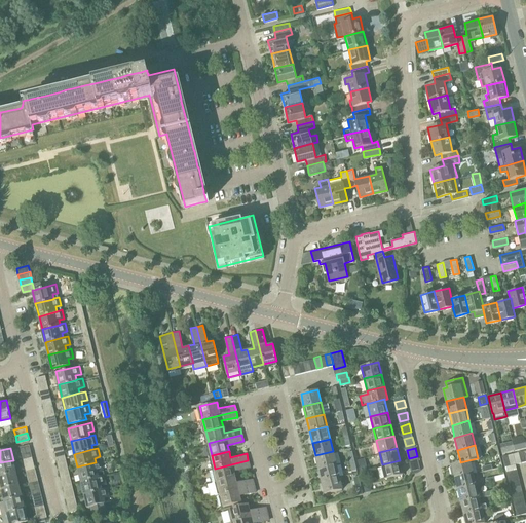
[(336,463),(333,451),(315,455),(318,468),(336,463)]
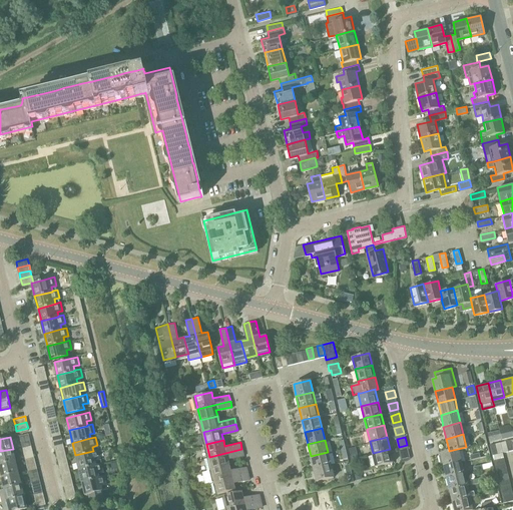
[(508,450),(505,440),(495,442),(497,452),(502,451),(508,450)]
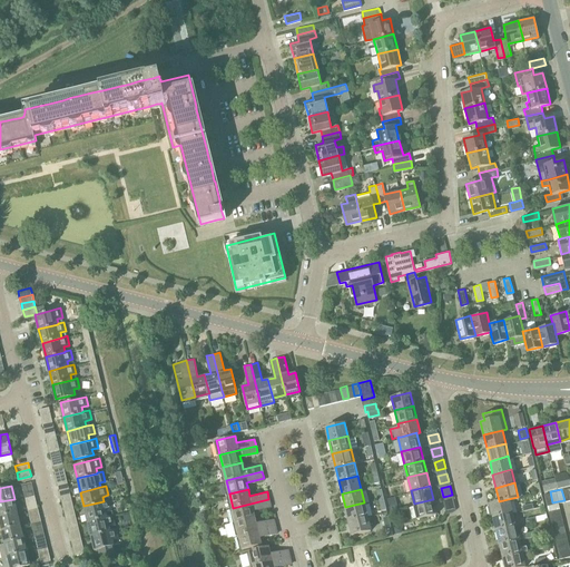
[(544,494),(549,510),(560,507),(558,501),(552,502),(550,491),(544,494)]
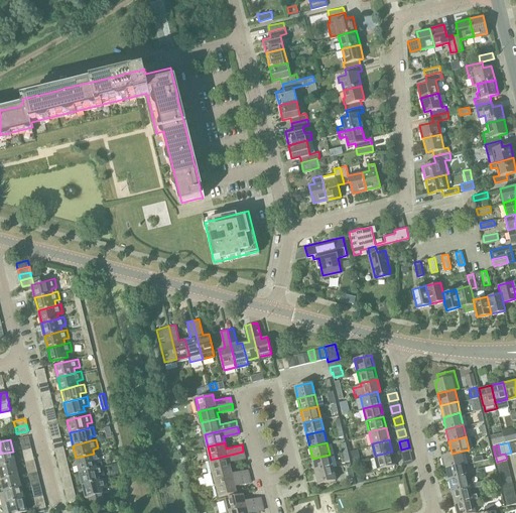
[(361,460),(358,449),(351,451),(354,462),(361,460)]
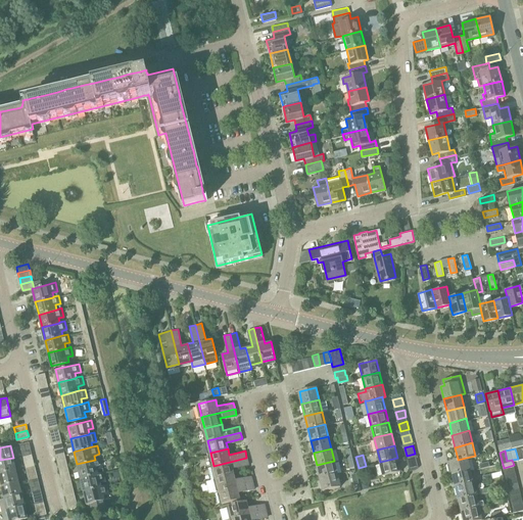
[(0,473),(16,469),(13,458),(0,460),(0,473)]
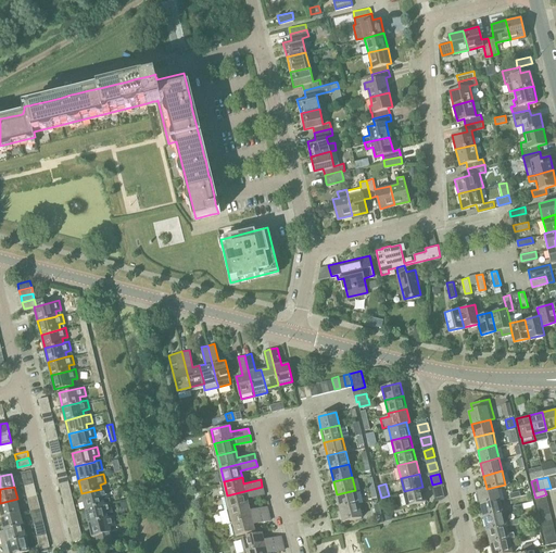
[(106,487),(101,489),(81,493),(85,507),(104,503),(104,502),(103,498),(109,497),(106,487)]
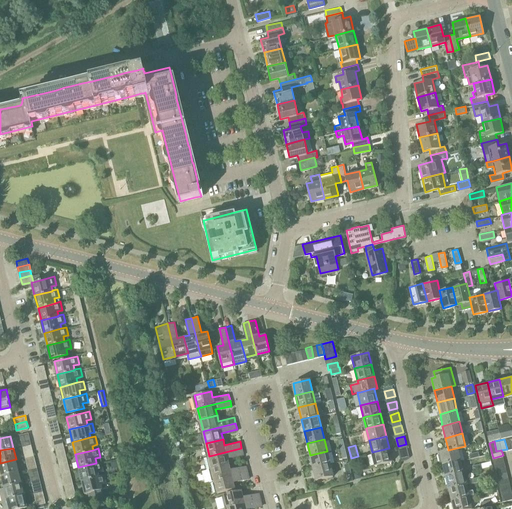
[(241,448),(209,456),(204,457),(207,469),(212,468),(229,463),(227,457),(243,454),(241,448)]
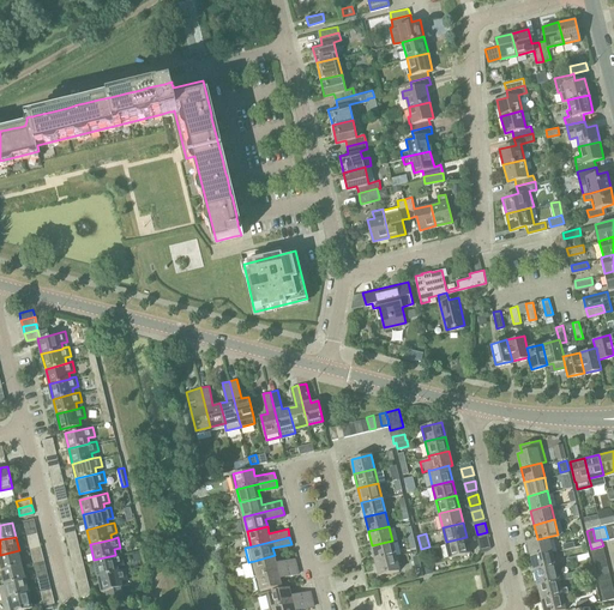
[(467,537),(446,542),(450,556),(470,551),(467,537)]
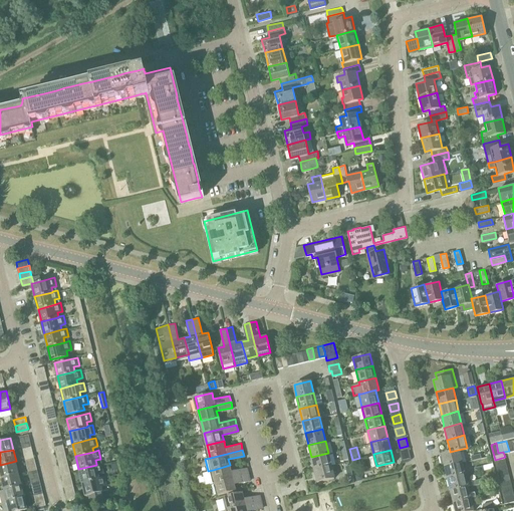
[(411,458),(409,450),(401,453),(402,460),(411,458)]
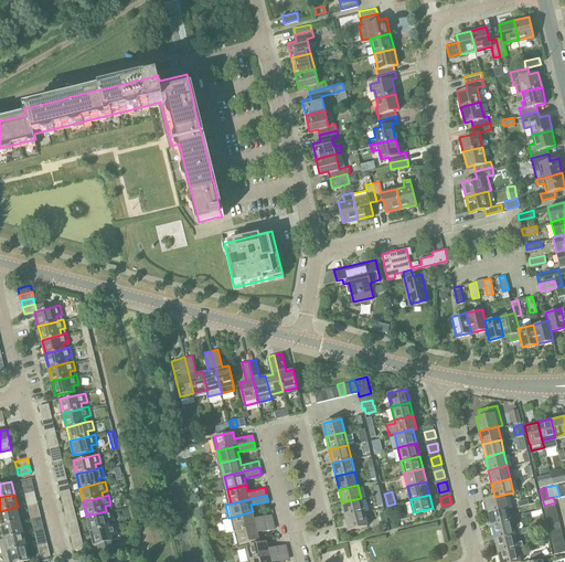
[(488,512),(507,508),(503,495),(494,497),(494,496),(486,498),(486,499),(482,500),(484,508),(487,507),(488,512)]
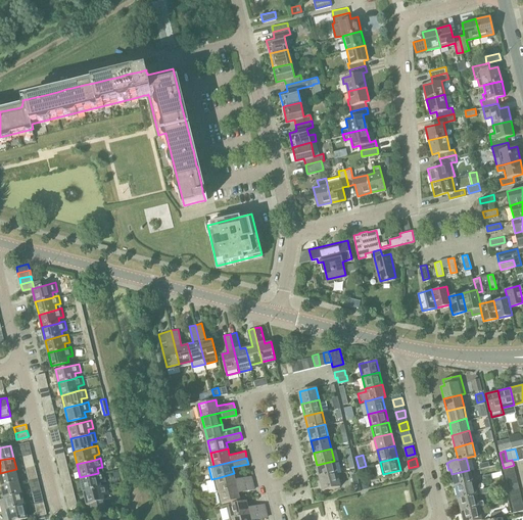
[(337,473),(334,461),(317,465),(320,477),(337,473)]
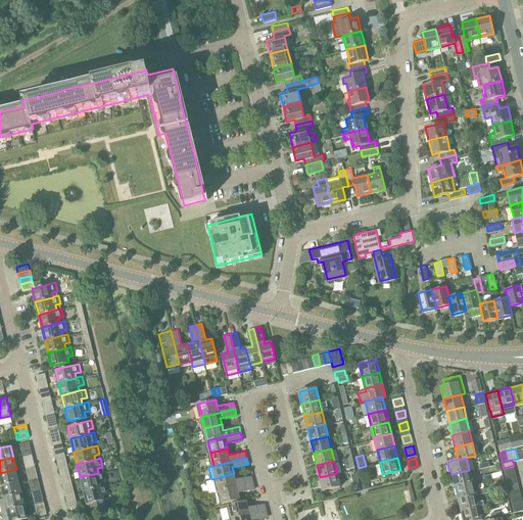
[(19,481),(16,469),(0,473),(0,480),(1,485),(19,481)]
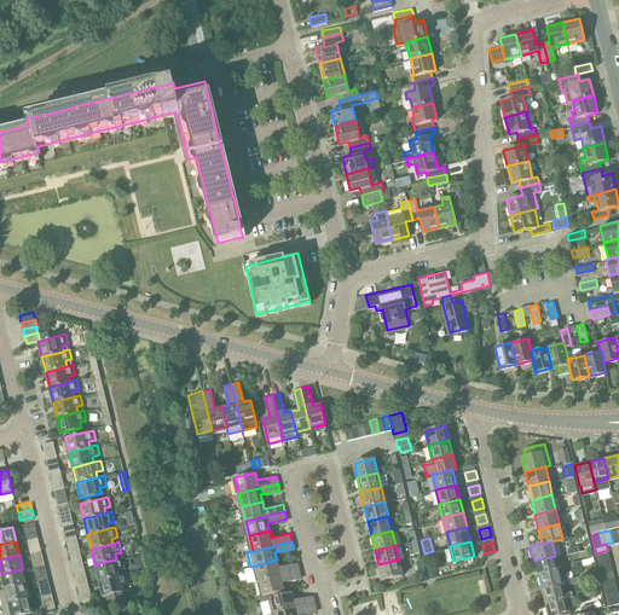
[(559,570),(555,556),(534,561),(538,575),(559,570)]
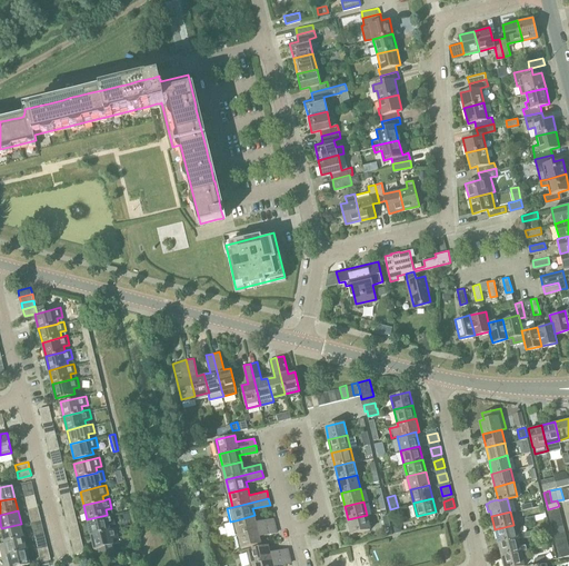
[(91,534),(110,528),(109,524),(115,522),(112,513),(107,514),(107,515),(87,519),(91,534)]
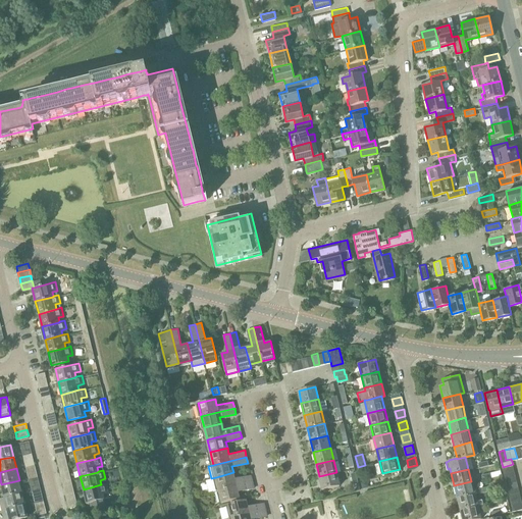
[(216,477),(218,488),(252,480),(251,474),(235,478),(233,472),(216,477)]
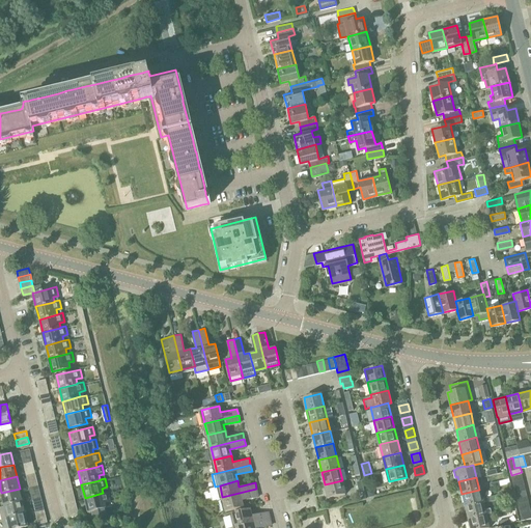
[(342,480),(325,484),(328,497),(345,493),(342,480)]
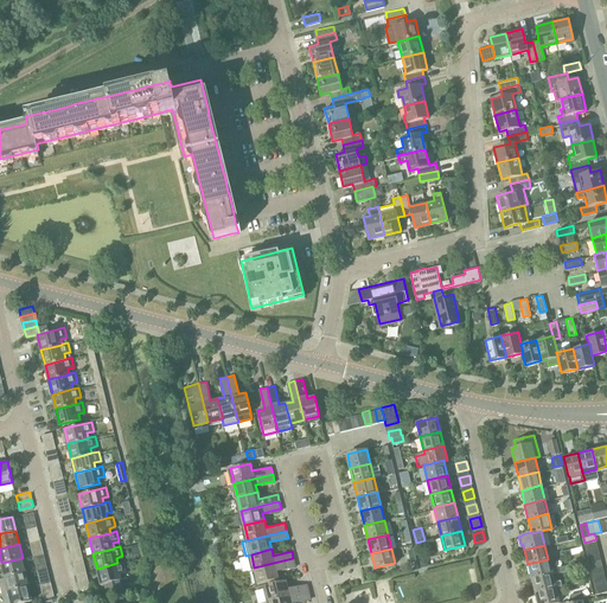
[(600,558),(599,551),(587,555),(588,560),(600,558)]
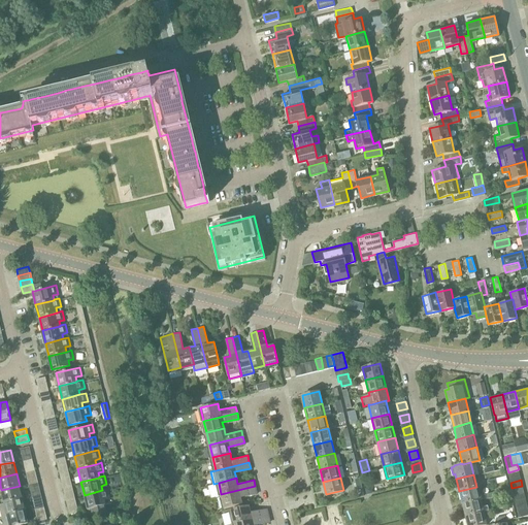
[(1,490),(4,502),(22,498),(20,486),(1,490)]
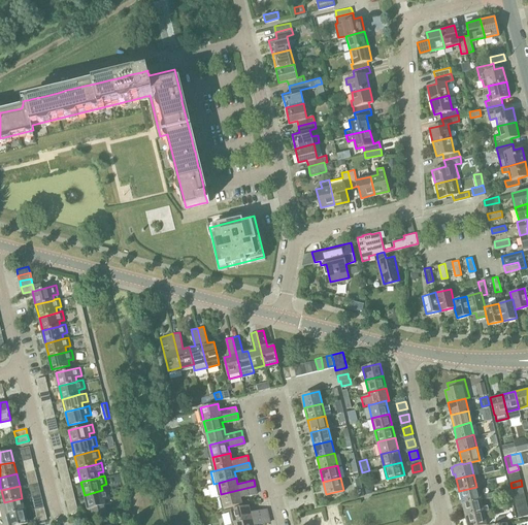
[(257,492),(255,486),(221,494),(224,507),(241,502),(240,496),(257,492)]
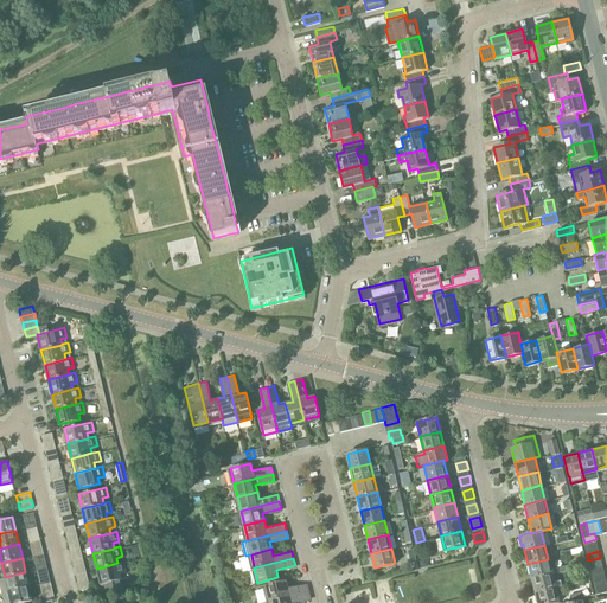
[(531,577),(551,572),(548,559),(528,564),(531,577)]
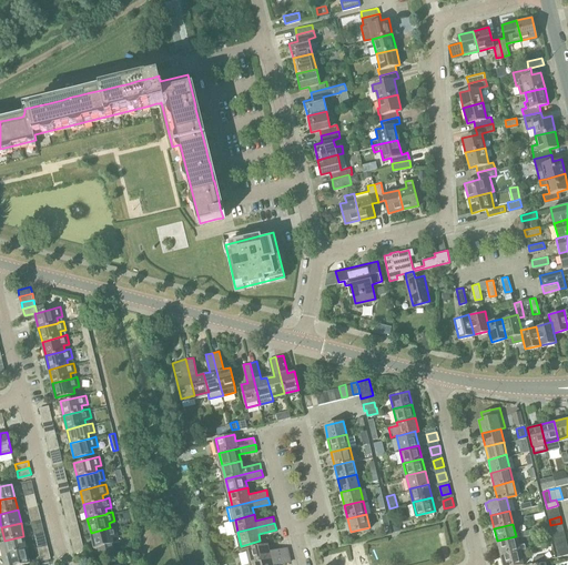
[(115,526),(110,527),(91,533),(94,547),(99,546),(100,553),(115,550),(113,542),(112,537),(118,535),(115,526)]
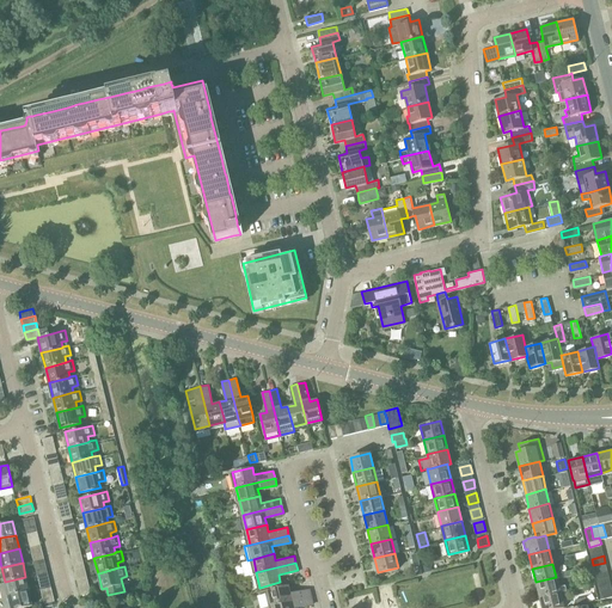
[(595,572),(597,578),(609,576),(607,569),(595,572)]
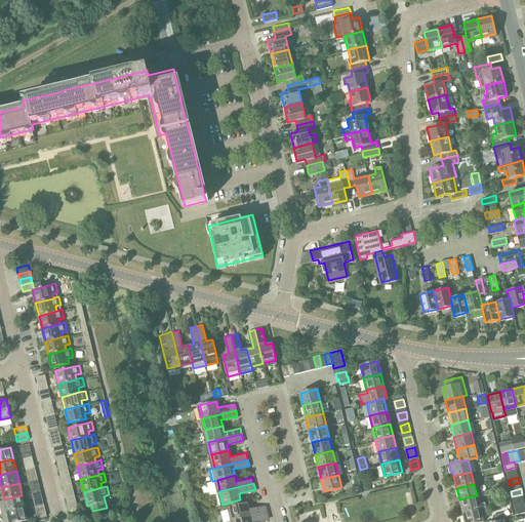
[(0,499),(0,506),(2,513),(25,507),(22,495),(4,499),(0,499)]
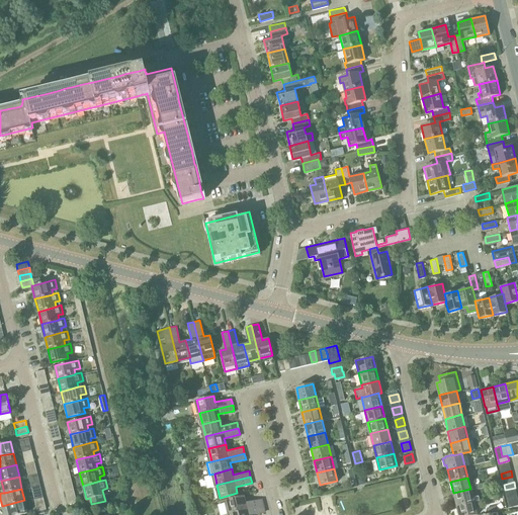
[(472,496),(470,489),(453,493),(456,505),(473,501),(480,500),(479,495),(472,496)]
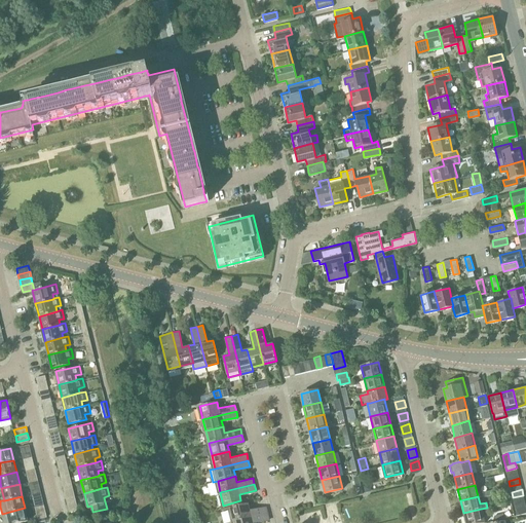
[(230,508),(233,521),(267,512),(265,506),(250,510),(248,503),(230,508)]
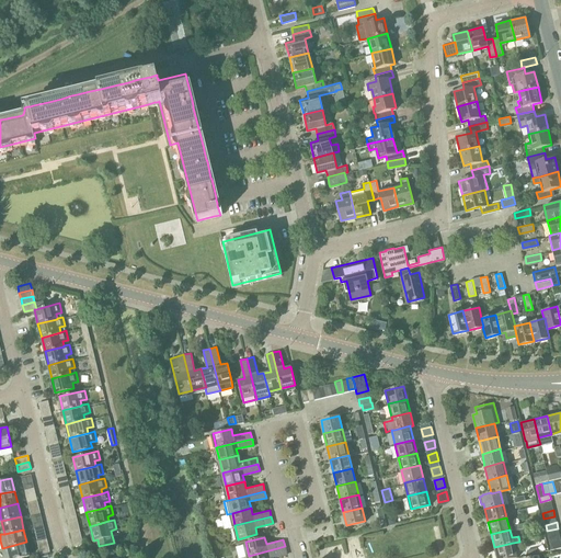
[(16,557),(30,555),(26,542),(2,548),(3,557),(16,557)]
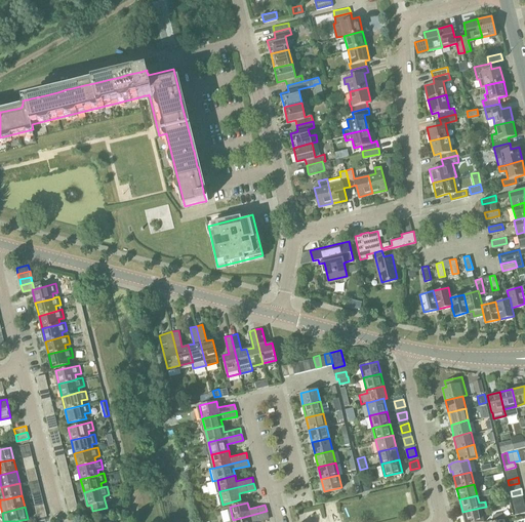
[(480,508),(462,512),(465,521),(476,521),(483,520),(480,508)]
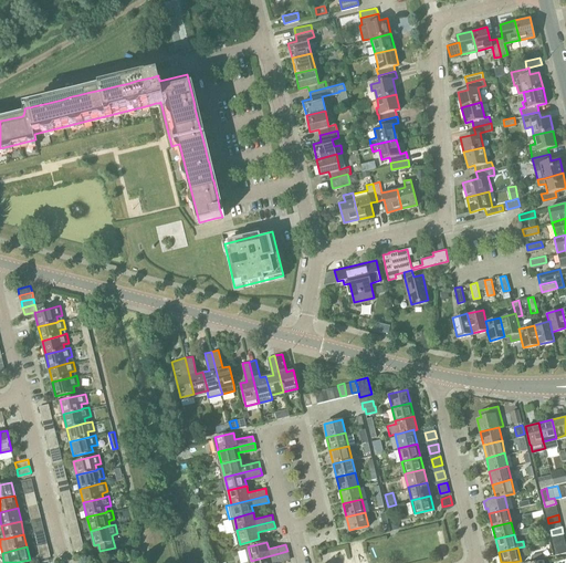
[(289,559),(287,552),(287,551),(251,561),(244,562),(271,562),(272,562),(289,559)]
